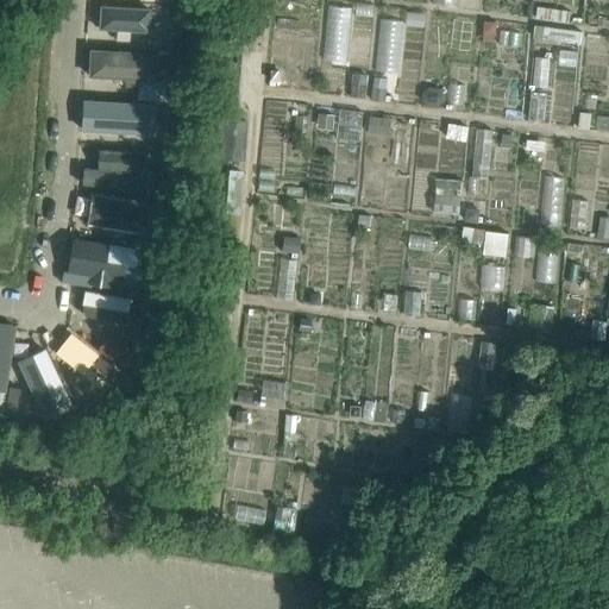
[(98,30),(148,32),(149,8),(99,6),(98,30)]
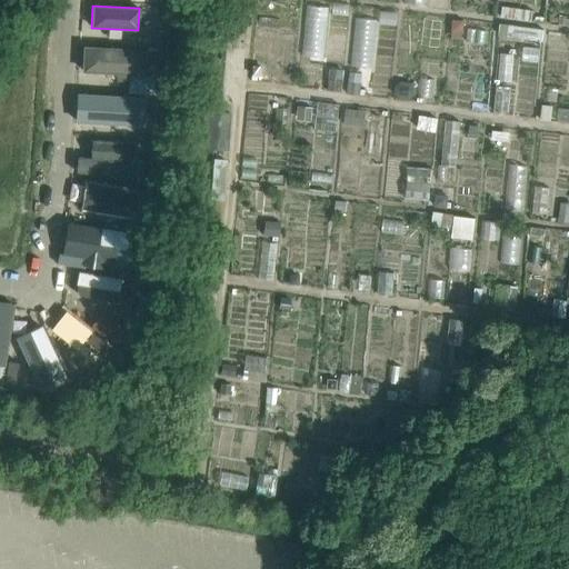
[(168,50),(169,22),(159,21),(157,50),(168,50)]
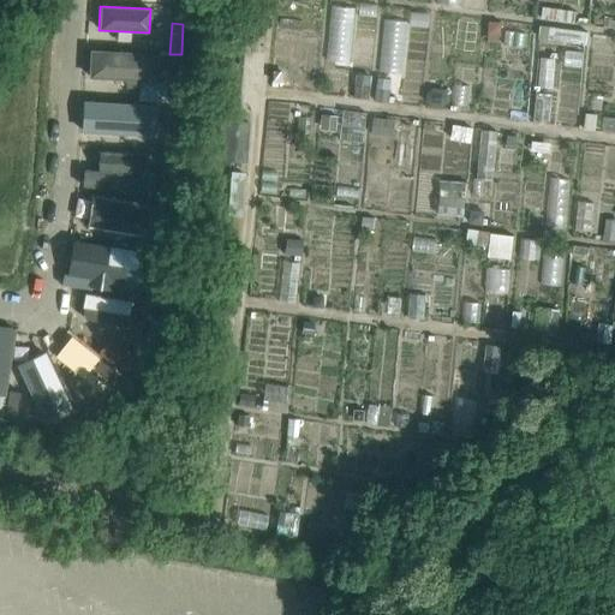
[(181,54),(169,54),(159,53),(159,55),(89,52),(88,79),(139,82),(138,100),(167,101),(168,72),(180,72),(181,54)]
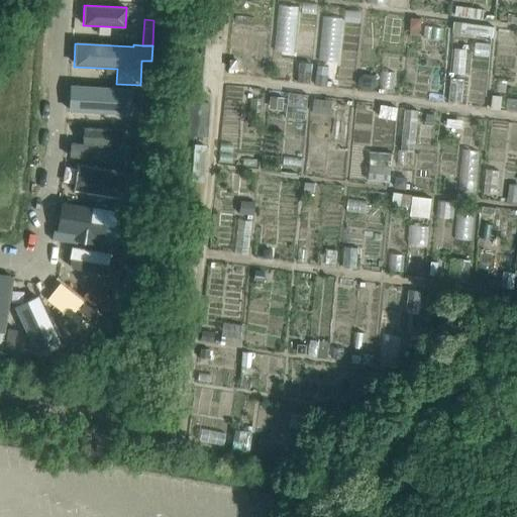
[(149,86),(151,61),(141,61),(140,85),(149,86)]
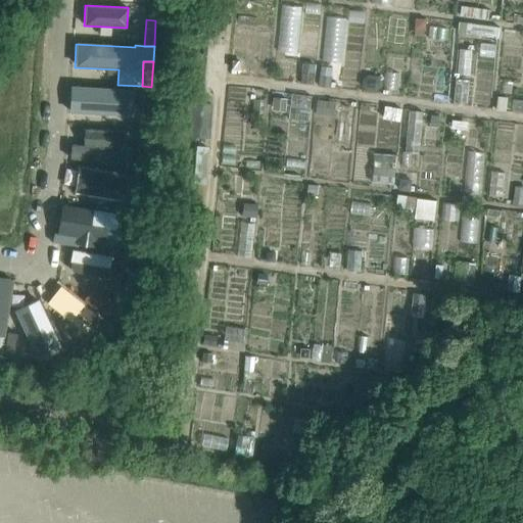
[(122,107),(133,108),(134,90),(74,86),(73,102),(93,104),(92,117),(121,120),(122,107)]
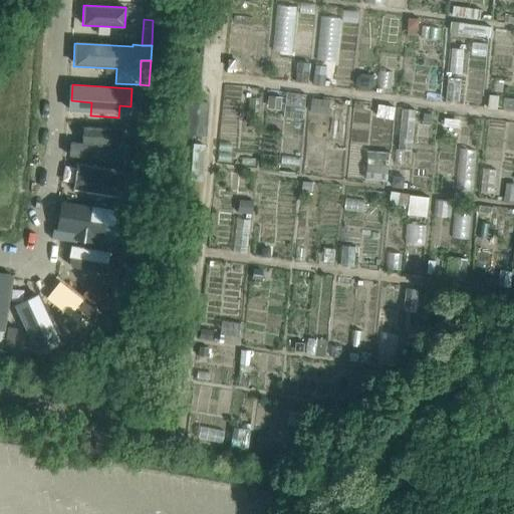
[(146,125),(148,100),(139,100),(137,125),(146,125)]
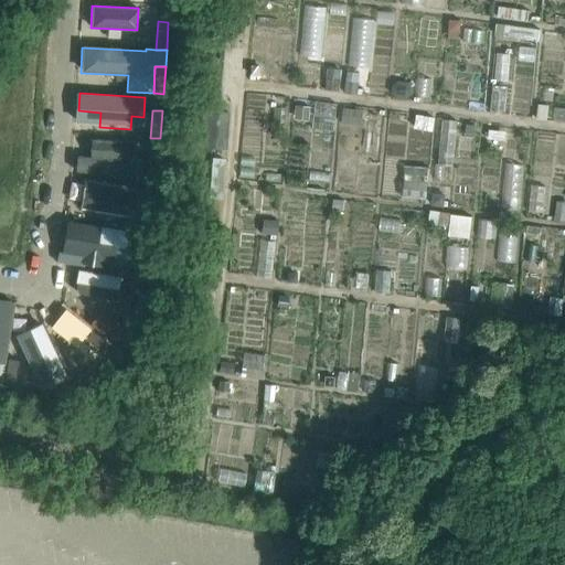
[(205,110),(203,147),(226,148),(228,113),(205,110)]
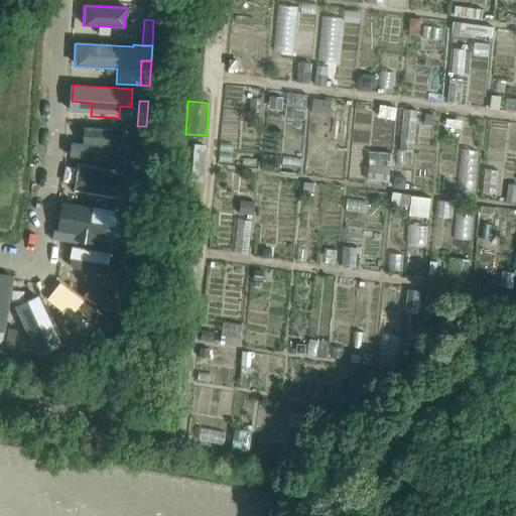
[(70,143),(69,156),(129,160),(130,146),(115,145),(116,130),(83,129),(83,144),(70,143)]
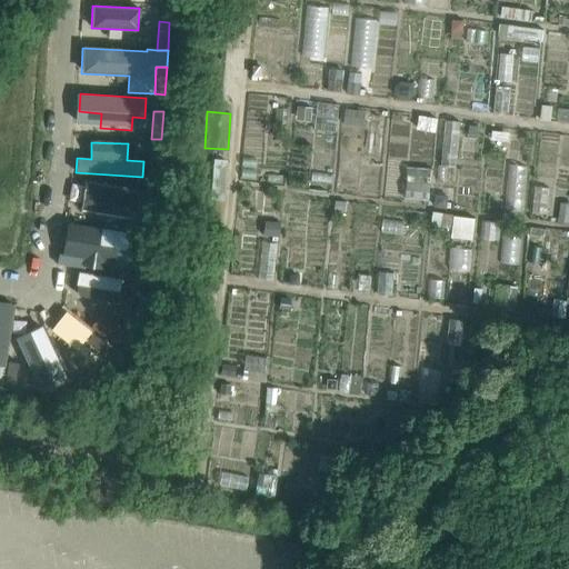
[(227,160),(215,159),(211,198),(223,199),(227,160)]
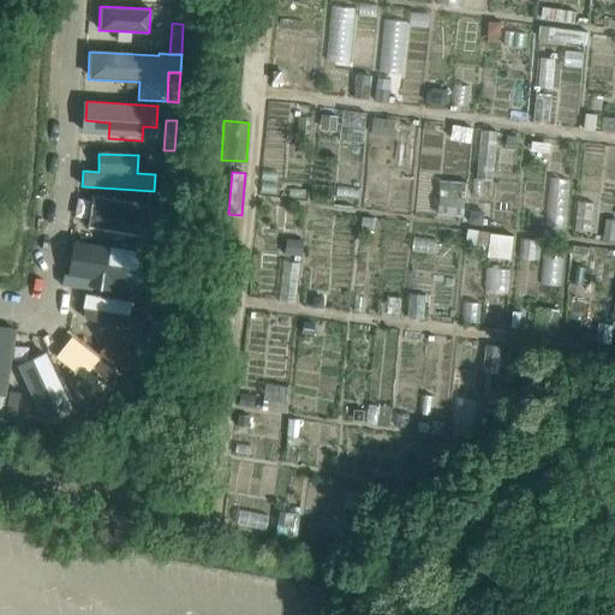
[(172,204),(174,175),(162,174),(160,204),(172,204)]
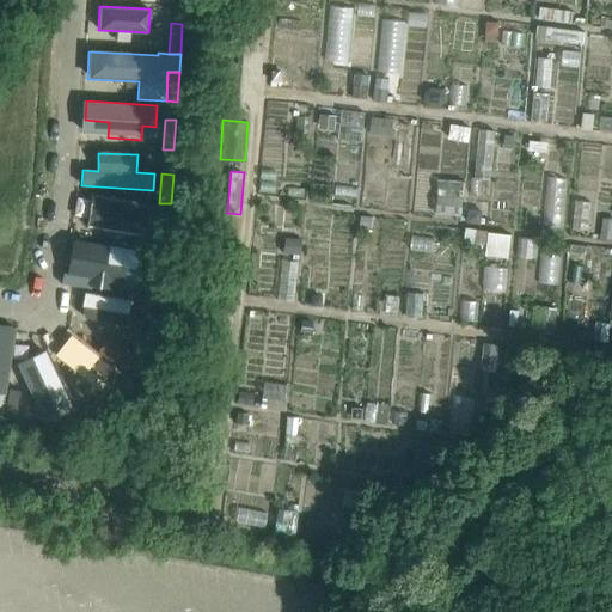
[(85,225),(147,236),(153,204),(91,194),(85,225)]
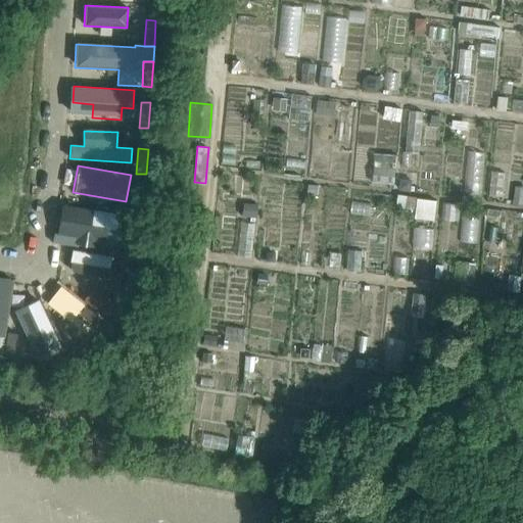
[(139,216),(142,198),(143,190),(134,188),(130,214),(139,216)]
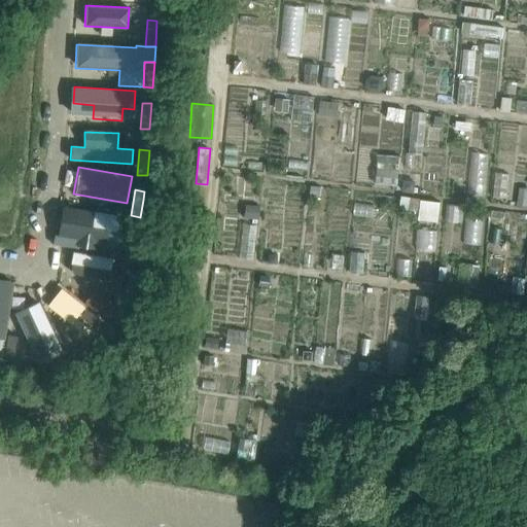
[(77,244),(92,246),(93,239),(106,242),(108,229),(125,231),(128,217),(63,207),(58,235),(78,239),(77,244)]
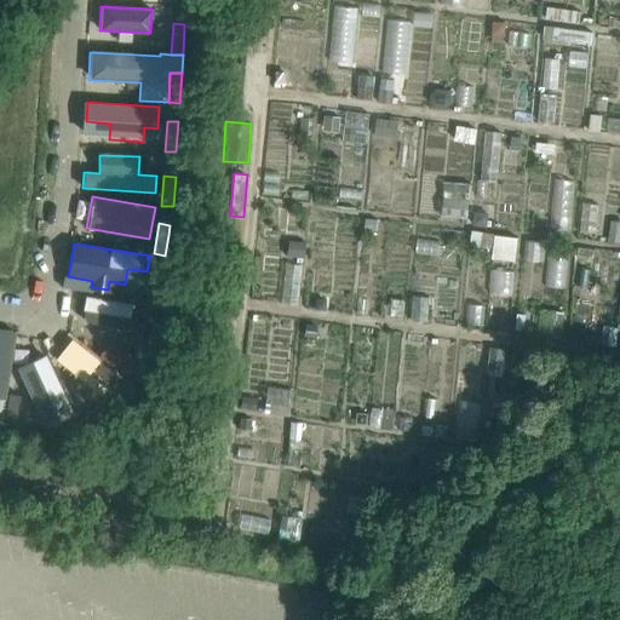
[(150,271),(147,300),(158,303),(162,273),(150,271)]
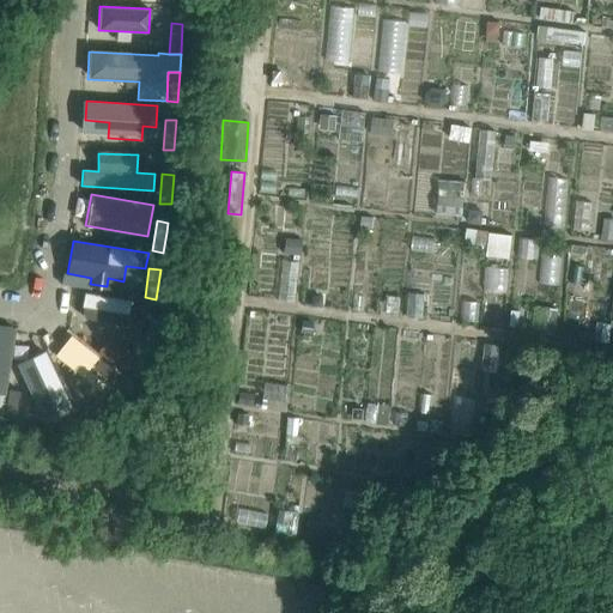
[(82,307),(83,307),(114,313),(111,323),(126,326),(131,301),(84,292),(82,307)]
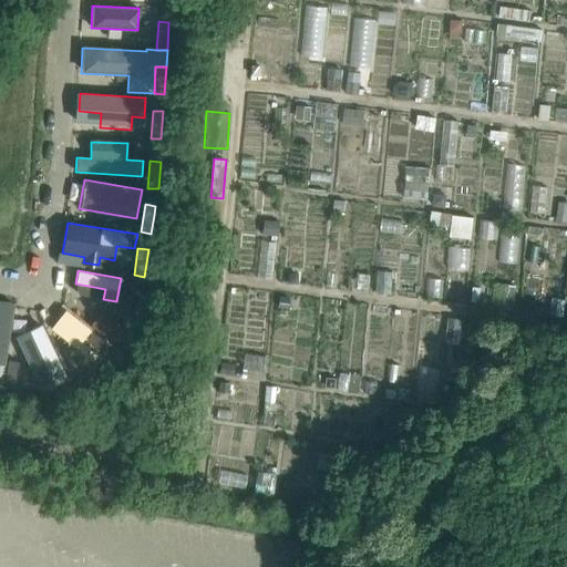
[(12,303),(0,300),(0,363),(2,364),(10,316),(12,303)]
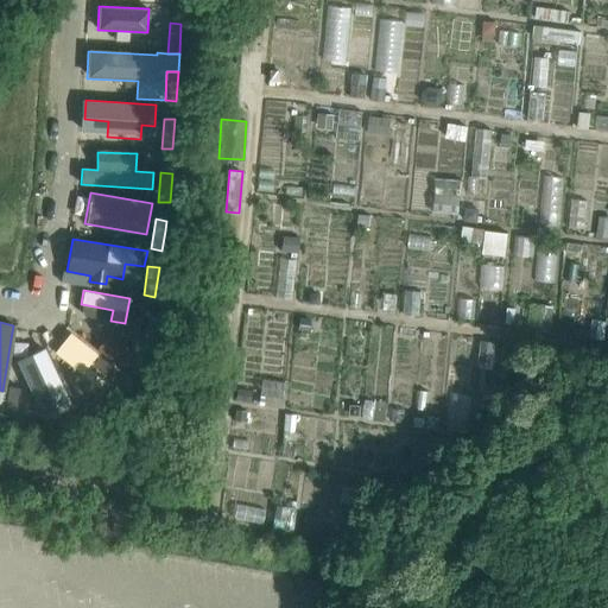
[(82,379),(93,387),(100,379),(105,382),(115,369),(71,334),(61,346),(89,369),(82,379)]
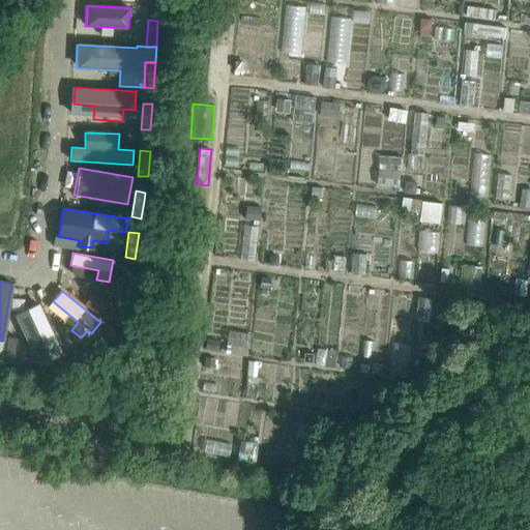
[(128,299),(119,297),(114,323),(123,325),(128,299)]
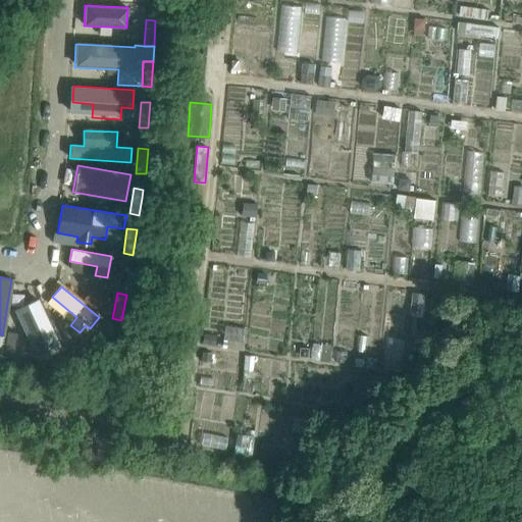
[(37,358),(59,348),(38,300),(14,311),(37,358)]
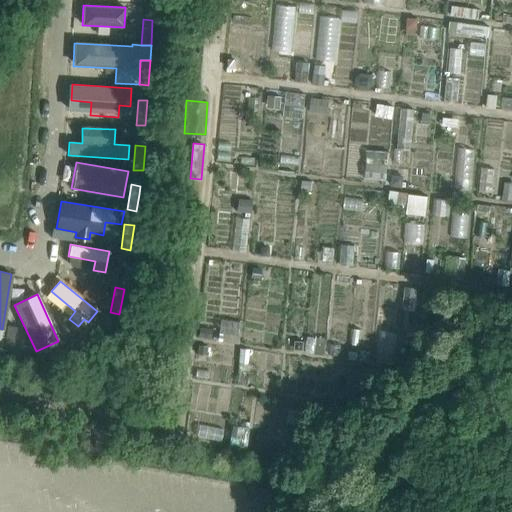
[(7,325),(4,349),(13,351),(17,326),(7,325)]
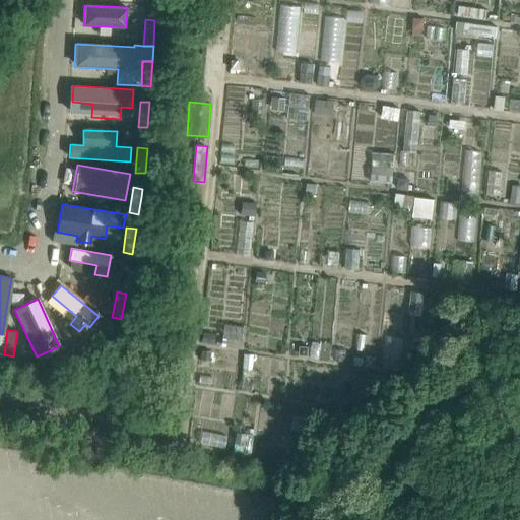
[(89,346),(84,339),(64,354),(69,362),(89,346)]
